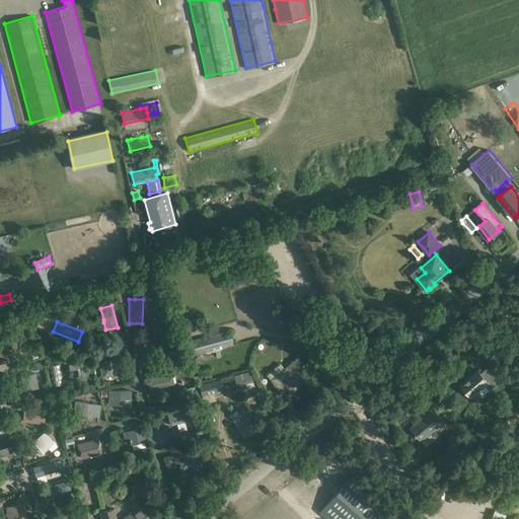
[(230,329),(191,340),(195,355),(234,345),(230,329)]
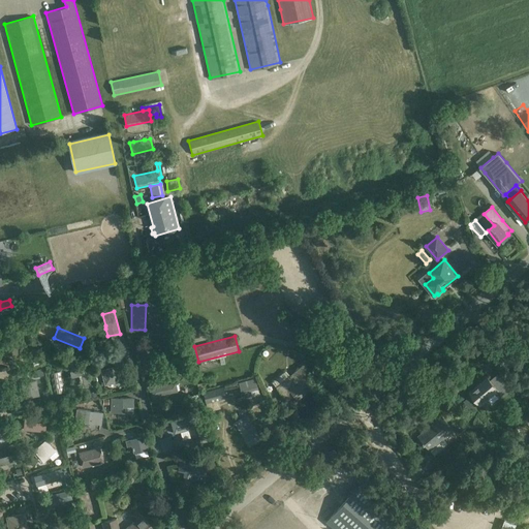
[(17,340),(2,340),(3,355),(18,354),(17,340)]
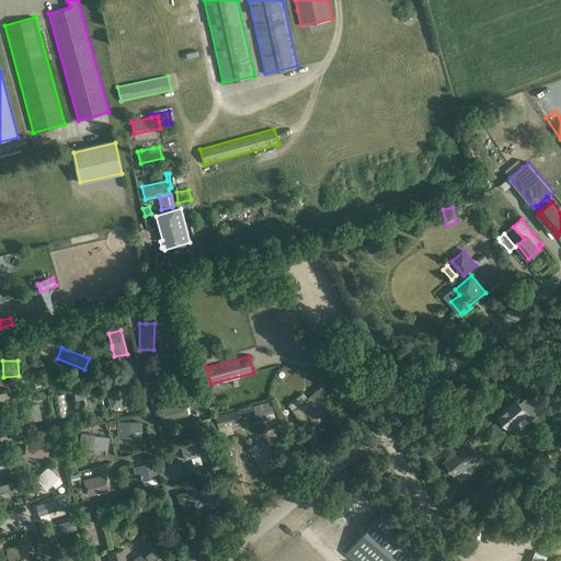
[(366,363),(354,374),(361,382),(374,371),(366,363)]
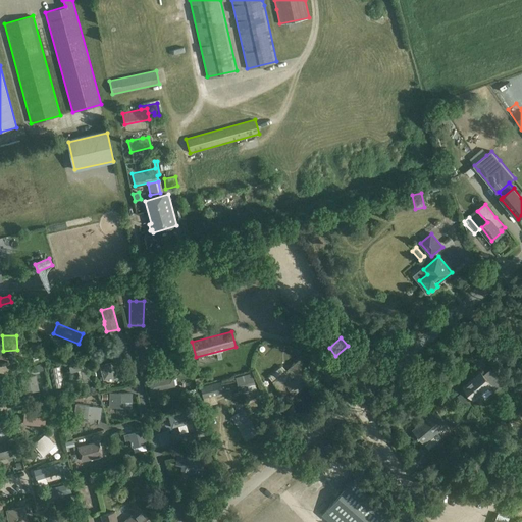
[(149,366),(145,341),(137,342),(141,367),(149,366)]
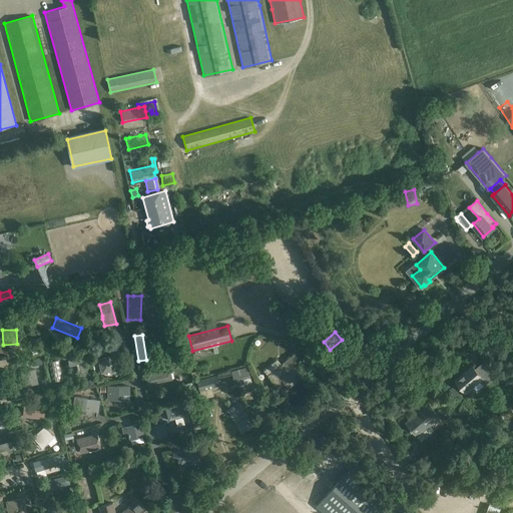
[(266,359),(271,356),(268,350),(262,354),(266,359)]
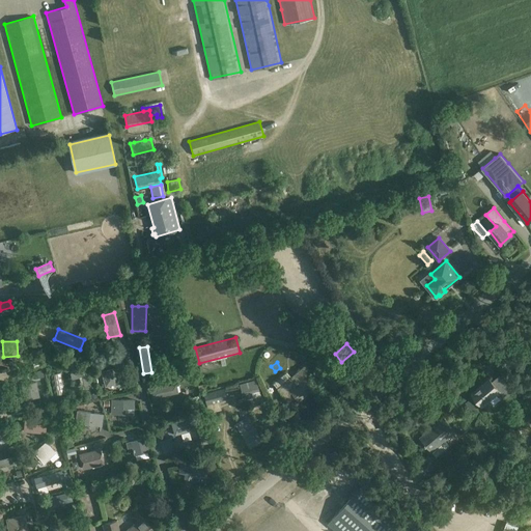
[(306,366),(277,389),(288,402),(294,397),(298,402),(314,389),(307,381),(313,375),(306,366)]
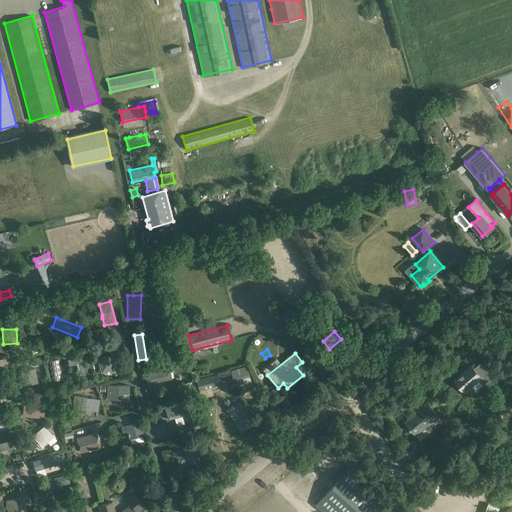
[(83,355),(68,359),(69,365),(79,362),(83,375),(88,374),(83,355)]
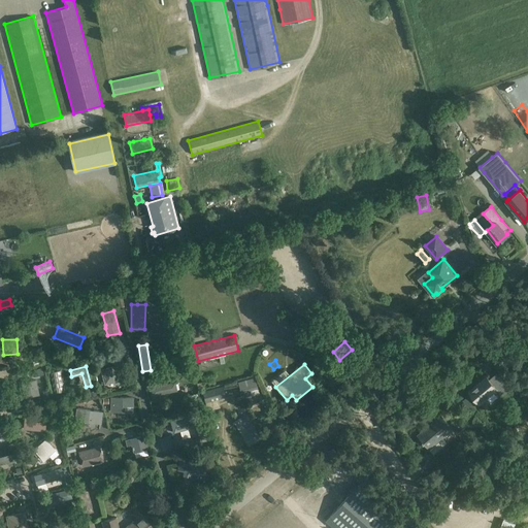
[(112,367),(101,370),(103,375),(101,376),(102,378),(103,378),(105,384),(113,382),(114,385),(122,383),(120,372),(113,374),(112,367)]
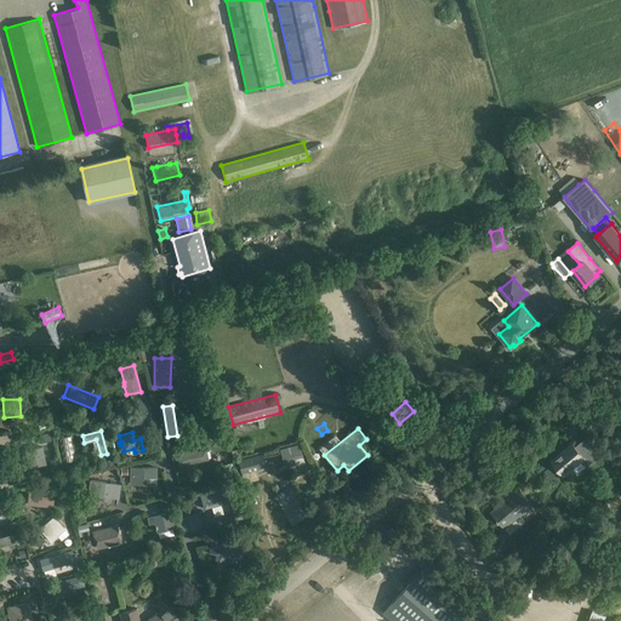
[(585,439),(575,446),(585,457),(582,460),(587,466),(599,456),(585,439)]
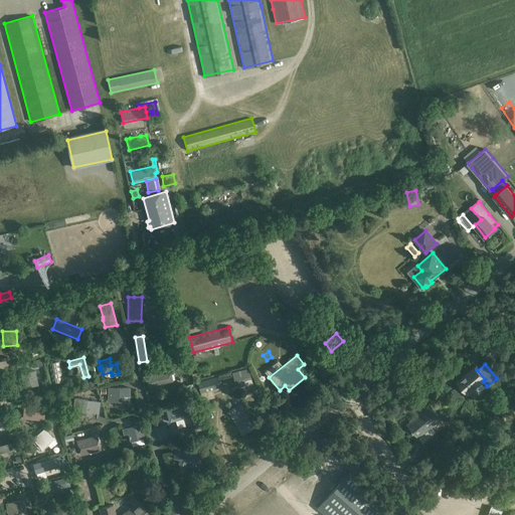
[(235,383),(243,381),(250,379),(251,378),(248,367),(232,372),(235,383)]
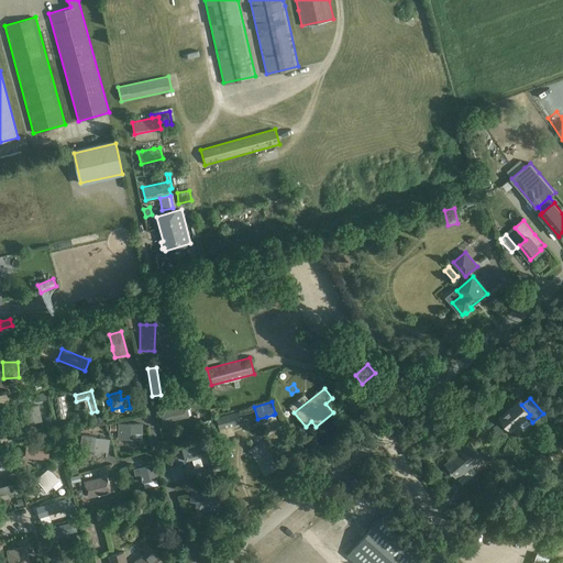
[(530,415),(521,405),(519,401),(500,418),(511,431),(528,417),(530,415)]
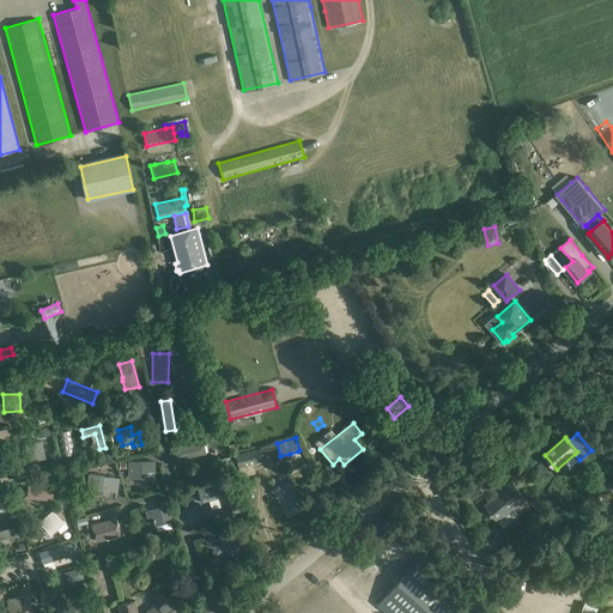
[(43,441),(26,443),(24,443),(28,461),(46,457),(43,441)]
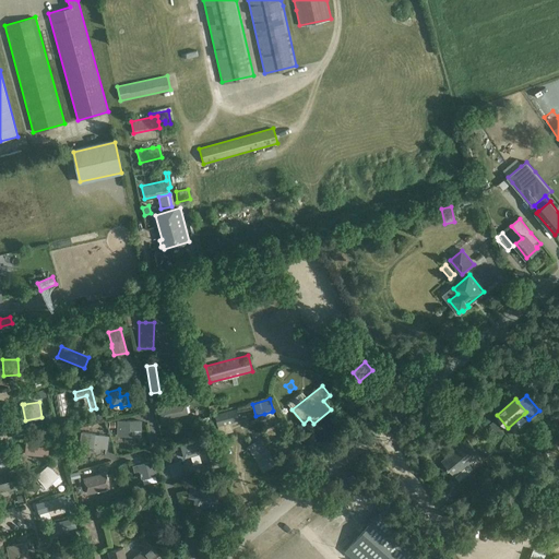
[(186,404),(163,408),(157,409),(159,419),(187,414),(186,404)]
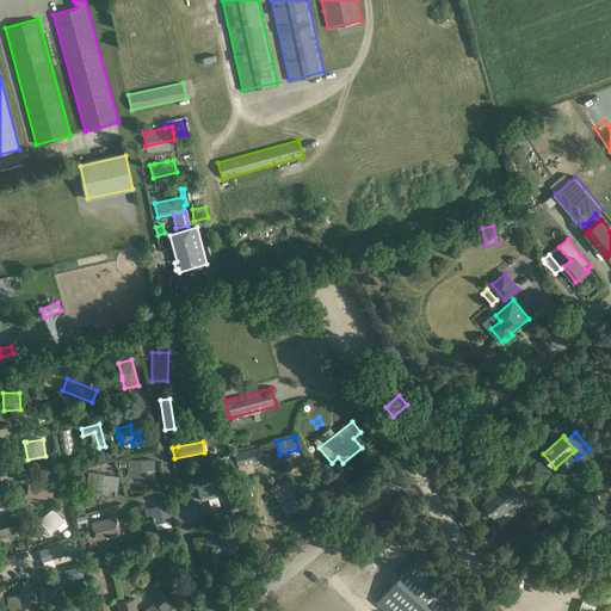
[(238,466),(252,462),(261,460),(258,446),(234,452),(238,466)]
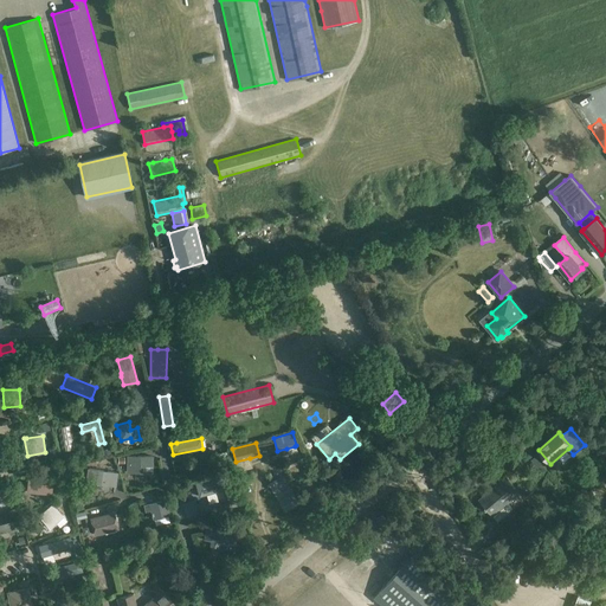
[(154,456),(127,456),(127,472),(153,472),(154,456)]
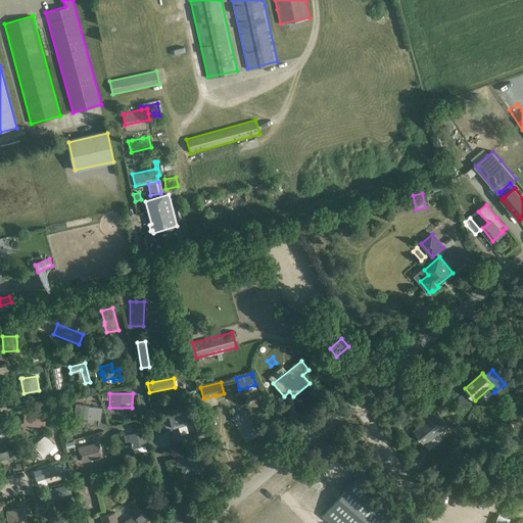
[(77,403),(75,412),(77,412),(76,416),(99,419),(100,416),(101,415),(102,408),(77,403)]
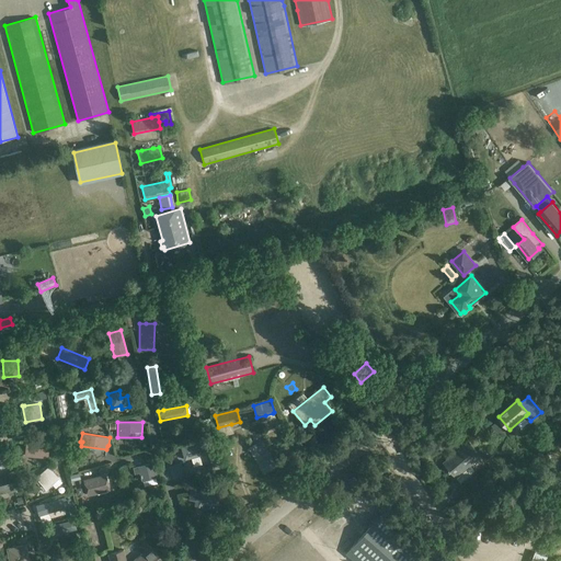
[(494,438),(490,444),(494,448),(500,443),(494,438)]
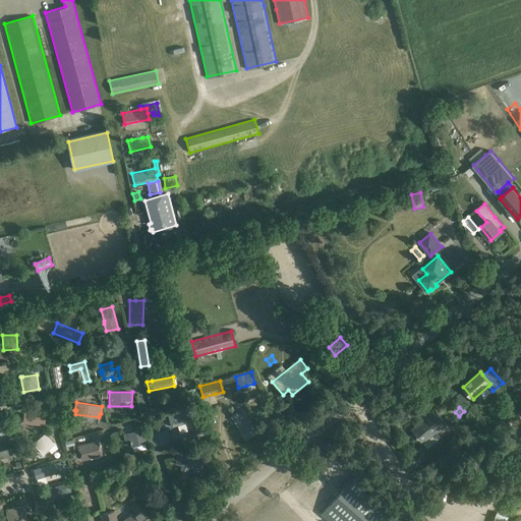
[(46,411),(38,410),(24,408),(22,423),(45,425),(46,411)]
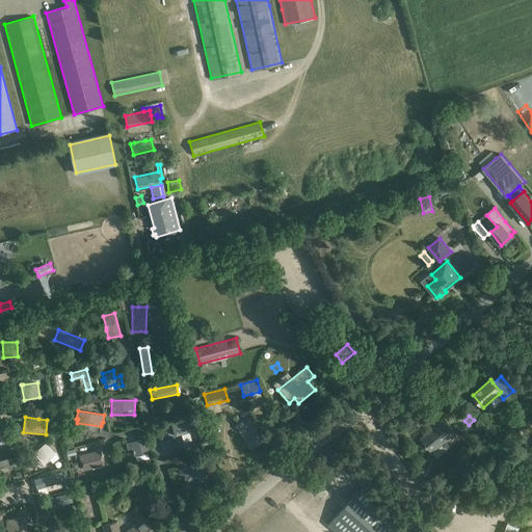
[(248,417),(236,424),(249,448),(262,441),(248,417)]
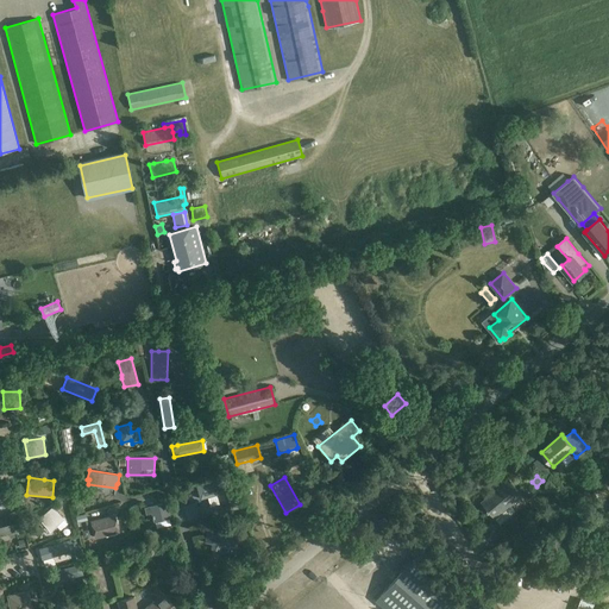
[(220,478),(196,484),(201,498),(225,493),(220,478)]
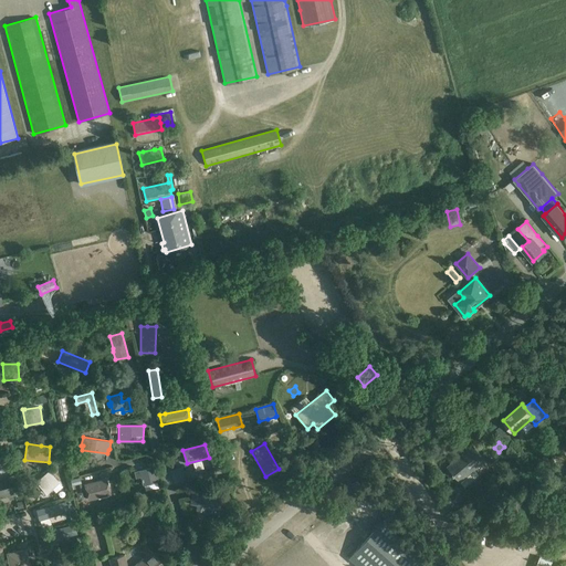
[(473,444),(448,467),(461,481),(485,461),(489,464),(494,460),(486,450),(482,454),(473,444)]
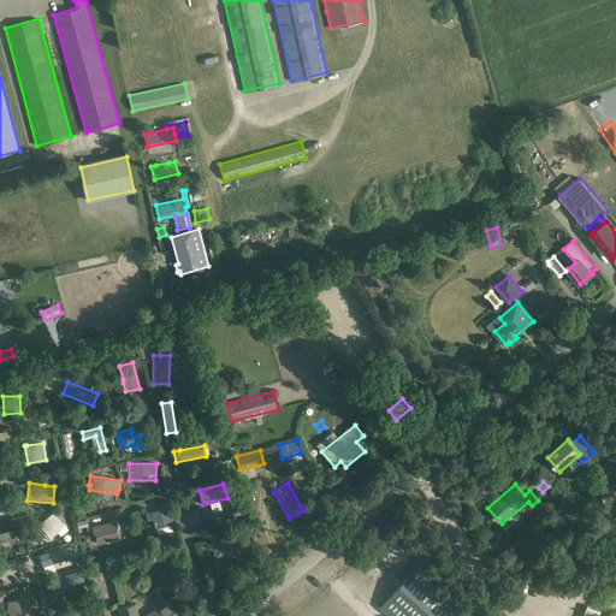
[(60,514),(57,510),(57,509),(40,525),(51,537),(60,528),(64,532),(67,528),(57,516),(60,514)]
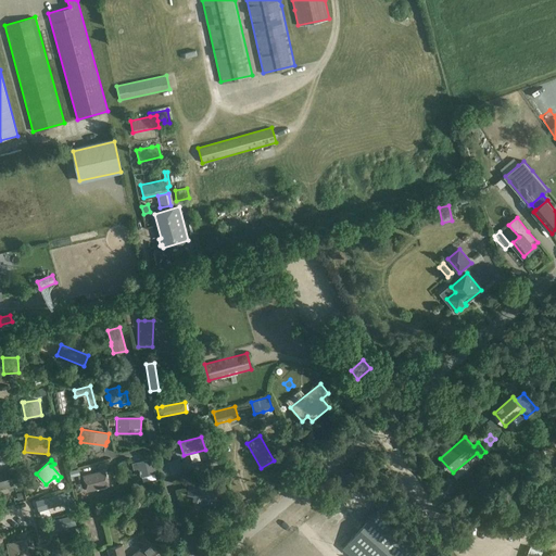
[(152,459),(133,465),(134,469),(139,468),(141,477),(155,472),(152,459)]
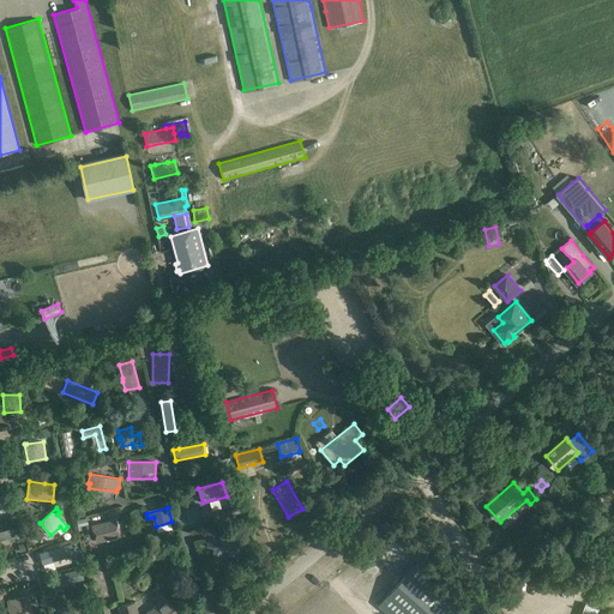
[(512,513),(495,527),(505,539),(522,524),(512,513)]
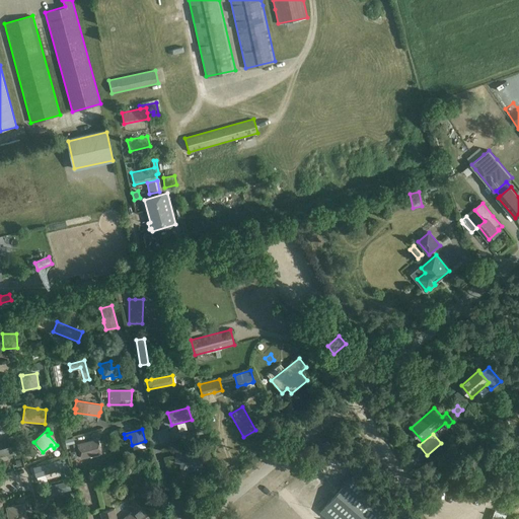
[(98,439),(87,441),(77,444),(81,459),(102,454),(98,439)]
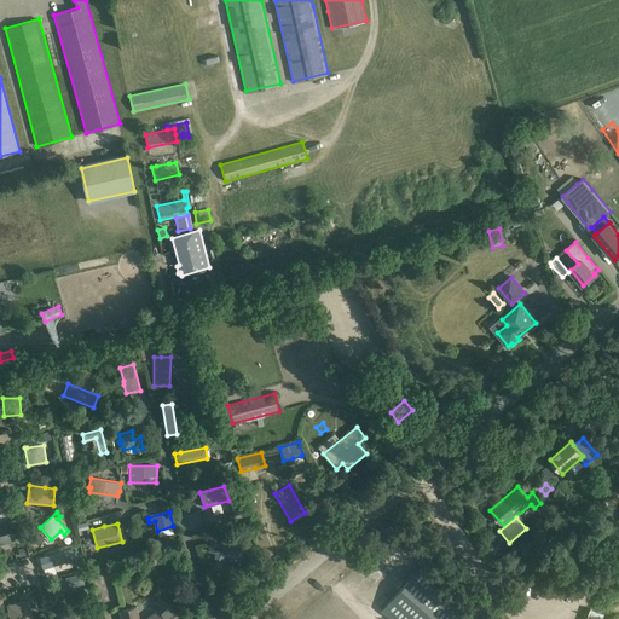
[(17,531),(0,534),(0,544),(19,541),(17,531)]
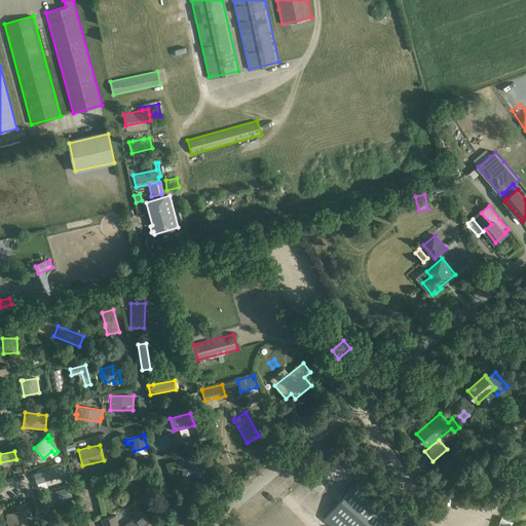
[(180,461),(178,468),(183,470),(182,474),(190,476),(191,472),(202,474),(204,467),(193,464),(195,457),(189,456),(188,463),(180,461)]
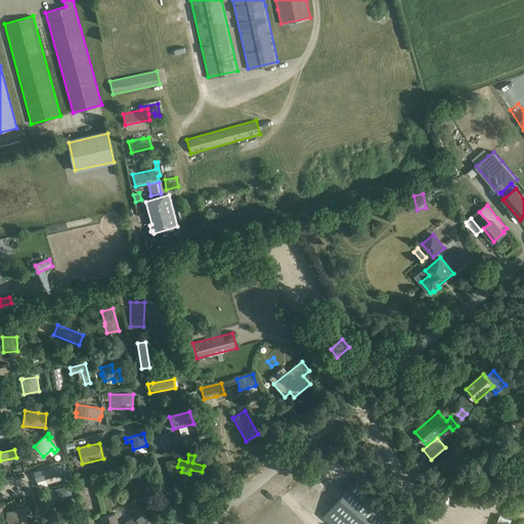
[(40,478),(62,472),(59,465),(38,471),(40,478)]
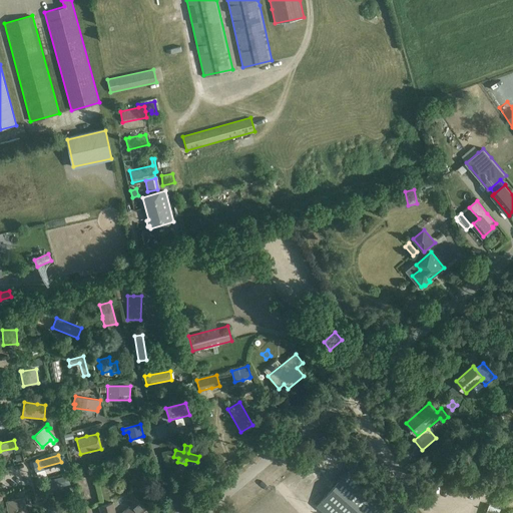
[(316,505),(325,512),(391,512),(346,472),(316,505)]
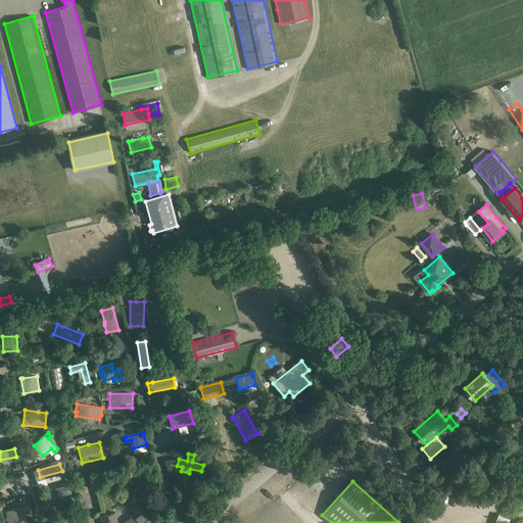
[(69,484),(44,490),(46,500),(72,493),(69,484)]
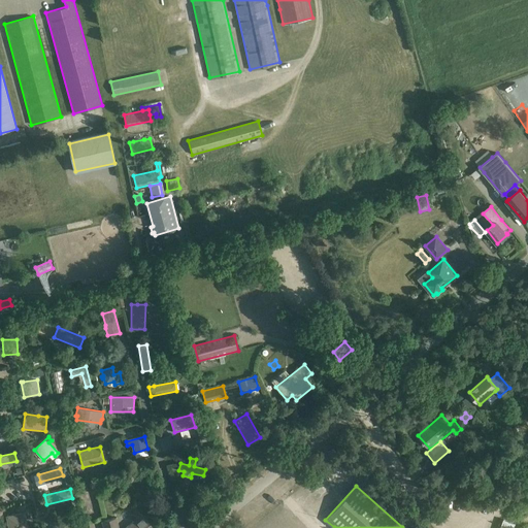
[(137,519),(126,527),(153,527),(137,509),(133,514),(137,519)]
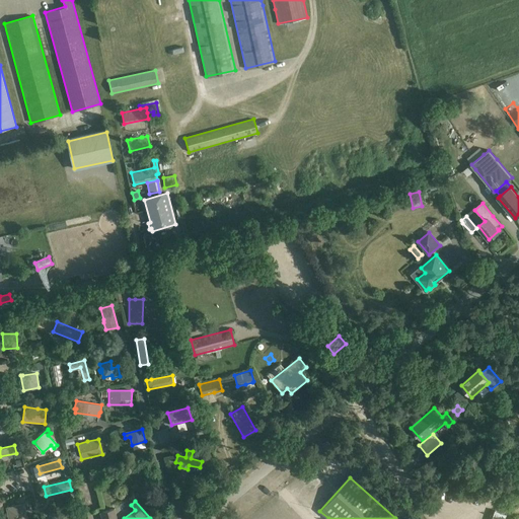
[(27,518),(25,503),(6,507),(8,518),(27,518)]
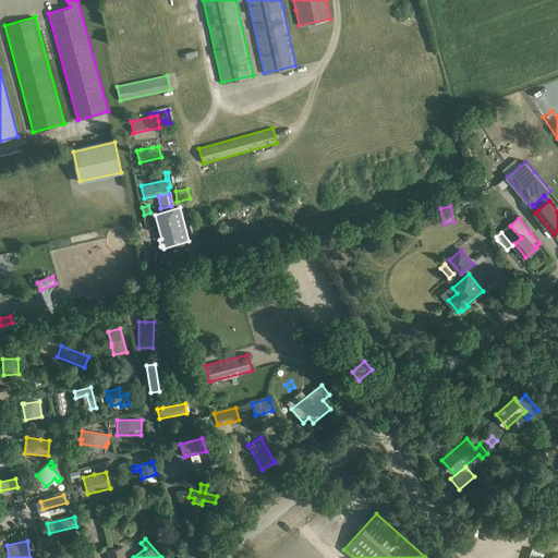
[(125,557),(123,546),(108,550),(109,557),(125,557)]
